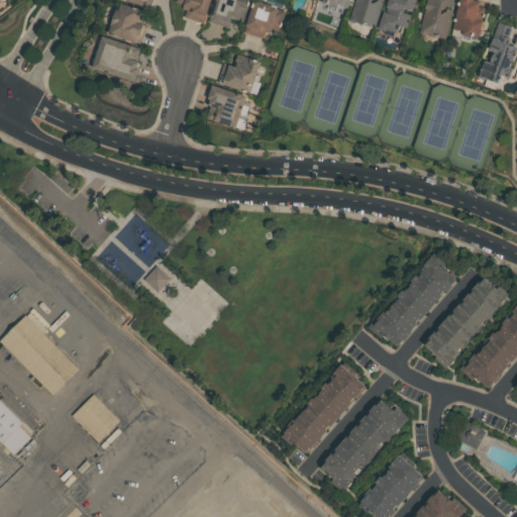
[(175,2),(175,0),(208,0),(202,22),(185,16),(187,10),(182,9),(183,5),(175,2)]
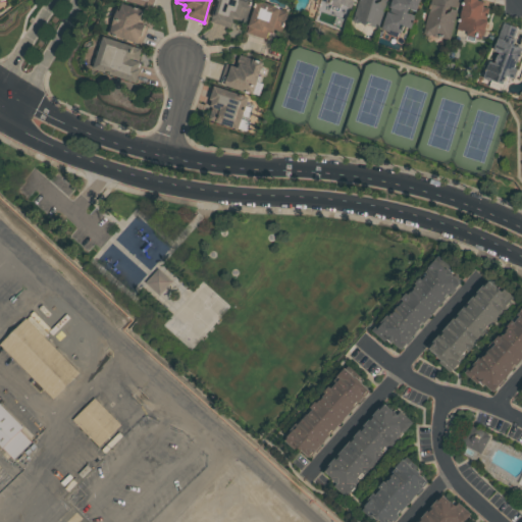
[(209,20),(215,0),(253,0),(246,22),(232,18),(229,27),(209,20)]
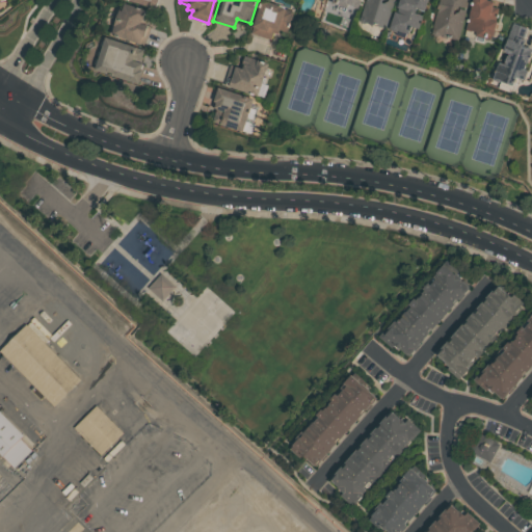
[(250,33),(261,0),(293,10),(287,32),(278,30),(276,34),(272,32),(269,40),(250,33)]
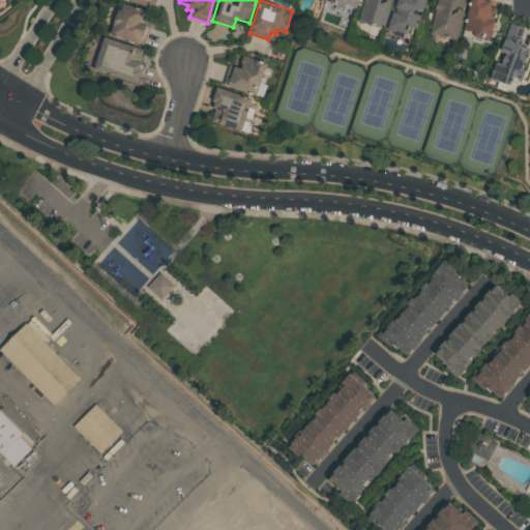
[(356,0),(354,7),(346,5),(344,11),(334,9),(335,5),(327,2),(327,0),(356,0)]
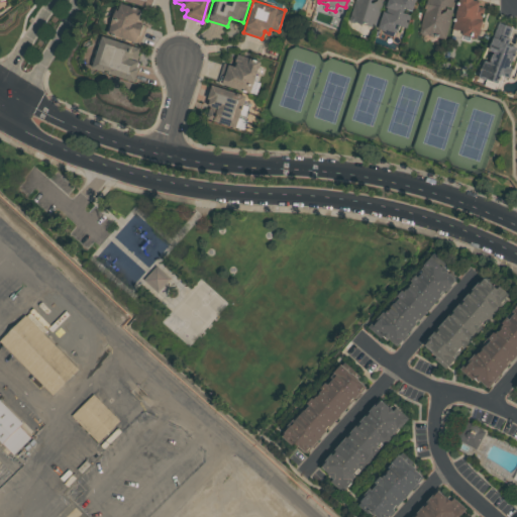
[(371,0),(370,3),(382,7),(375,28),(349,19),(354,0),(371,0)]
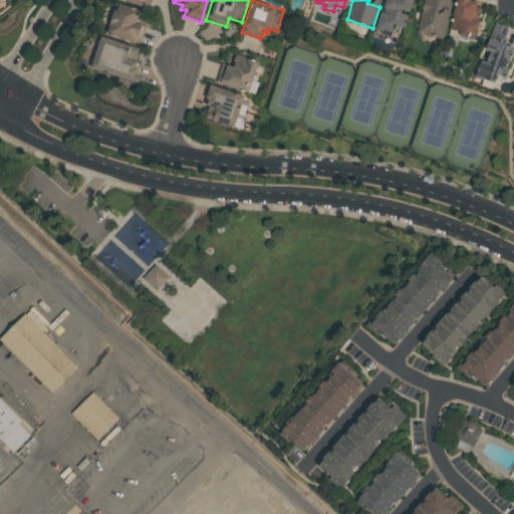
[(411,0),(409,9),(401,7),(399,13),(407,15),(403,27),(398,26),(395,34),(383,30),(381,31),(377,30),(375,27),(380,12),(381,12),(386,0),(411,0)]
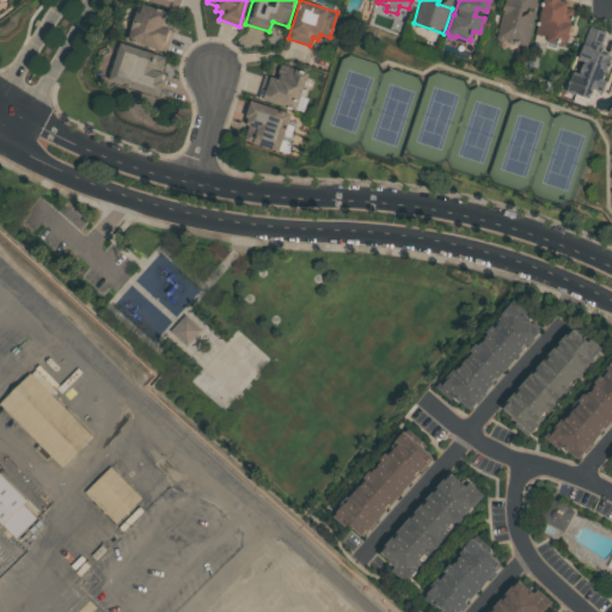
[(537,0),(525,47),(497,40),(506,0),(537,0)]
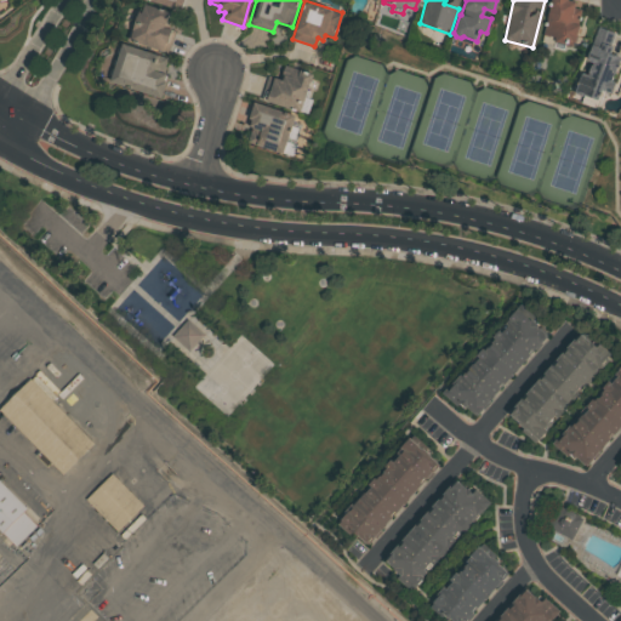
[(551,0),(569,0),(576,1),(575,9),(582,10),(574,47),(564,45),(564,50),(554,47),(556,39),(543,35),(551,0)]
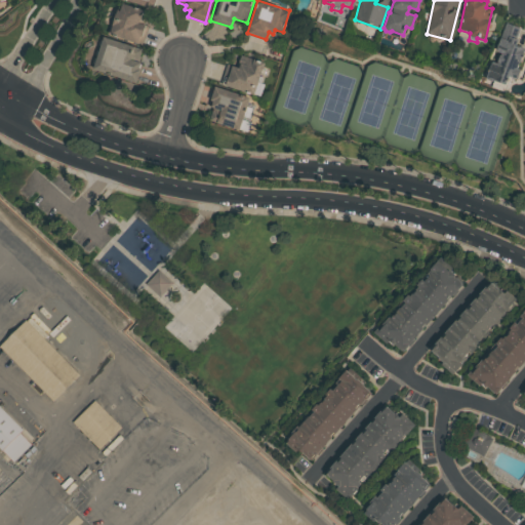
[(109,34),(119,2),(143,10),(138,23),(147,26),(142,44),(109,34)]
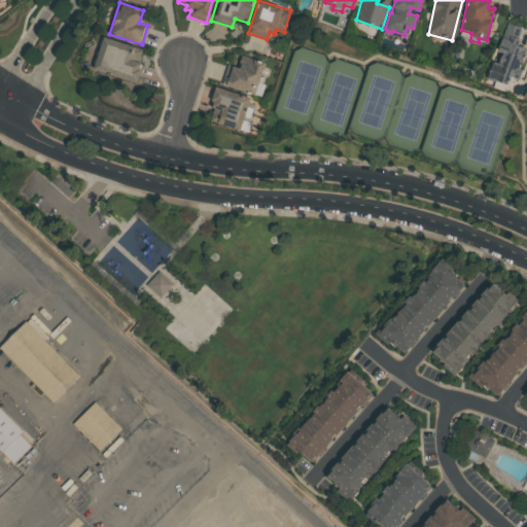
[(506,23),(522,29),(518,39),(520,40),(518,46),(526,49),(518,70),(521,71),(518,80),(511,77),(507,85),(494,80),(493,81),(488,80),(487,78),(492,63),(498,65),(502,55),(495,51),(506,23)]
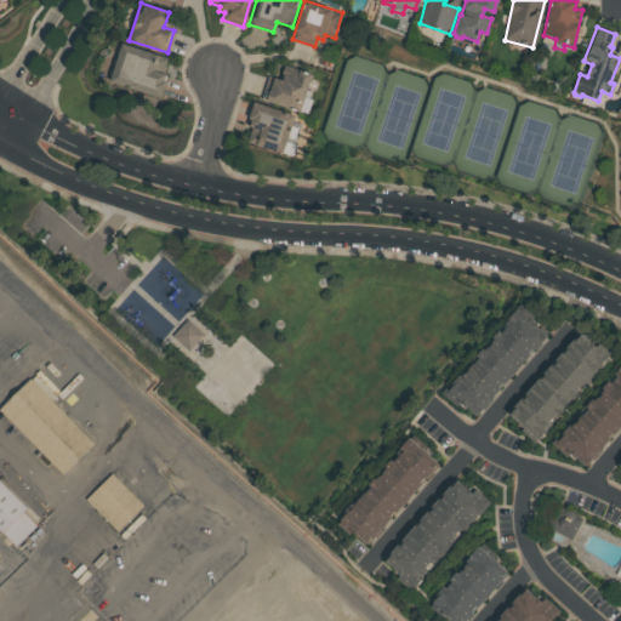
[(108,80),(120,43),(167,58),(163,73),(165,74),(163,81),(166,83),(161,98),(108,80)]
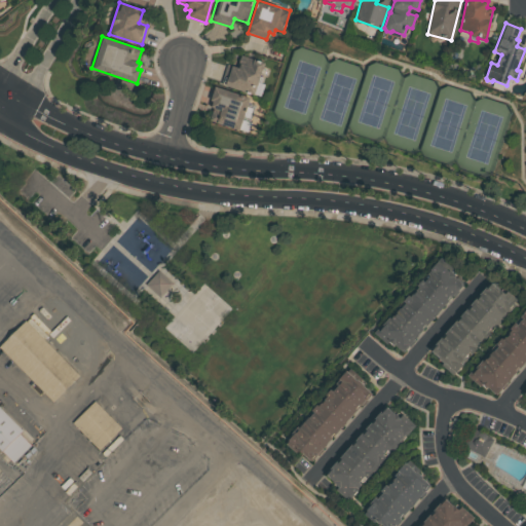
[(254,96),(221,85),(226,64),(236,68),(240,54),(265,63),(254,96)]
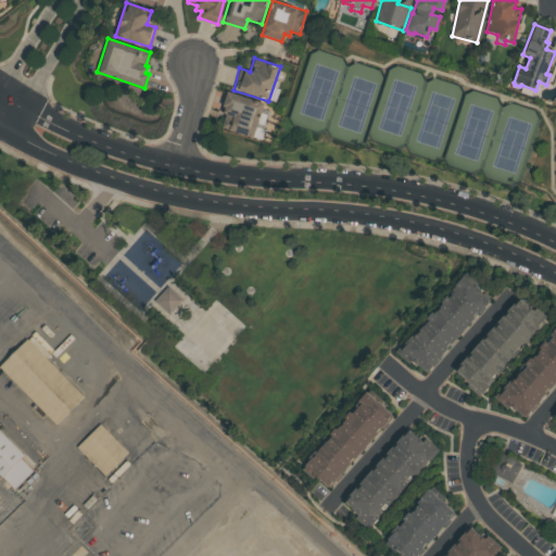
[(227,91),(263,103),(252,138),(220,127),(224,117),(229,119),(230,116),(222,114),(224,108),(222,106),(227,91)]
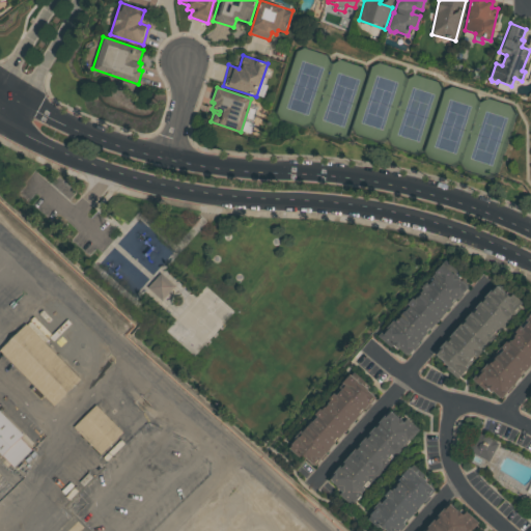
[(376,337),(442,264),(467,288),(406,357),(392,345),(390,348),(376,337)]
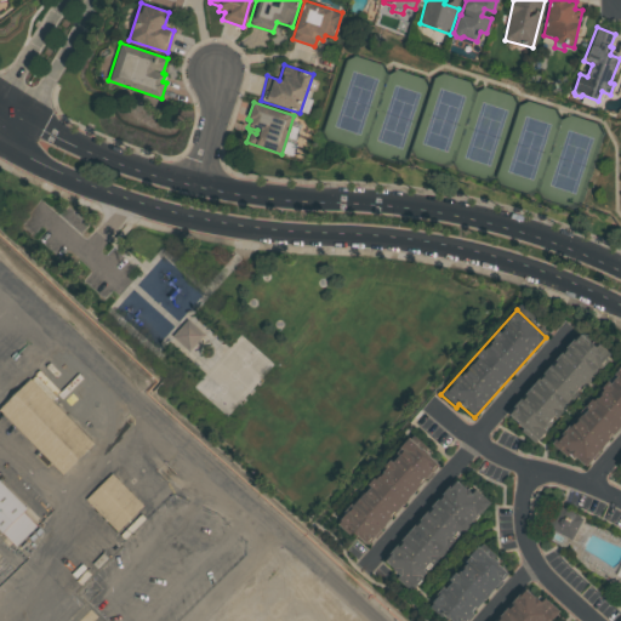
[(171,339),(188,353),(205,332),(188,318),(171,339)]
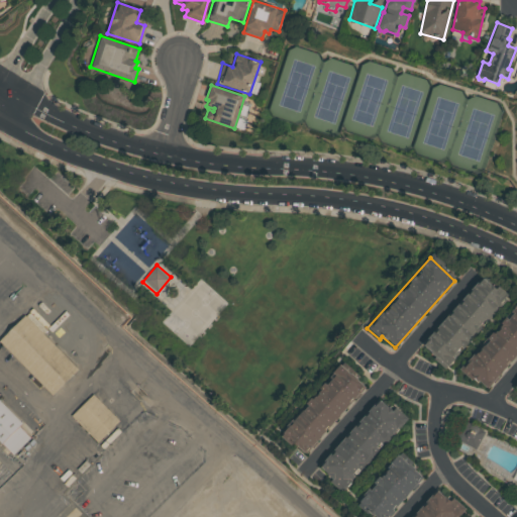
[(433,357),(420,345),(480,277),(506,300),(444,371),(431,359),(433,357)]
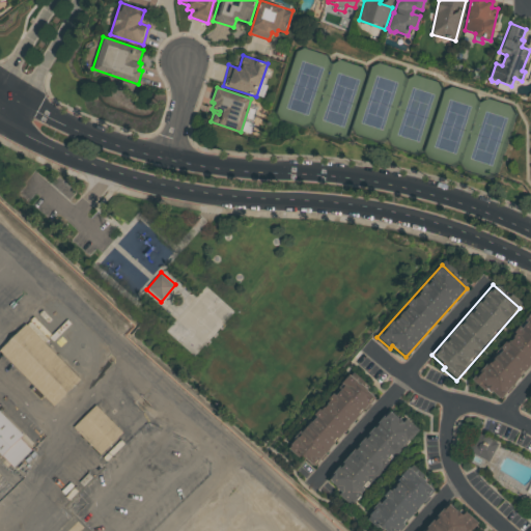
[(482,390),(470,379),(530,310),(530,365),(499,401),(484,388),(482,390)]
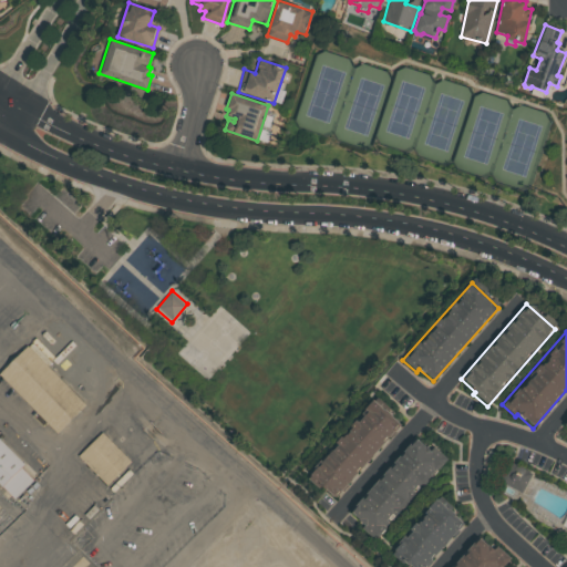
[(33,344),(92,405),(62,434),(2,373),(33,344)]
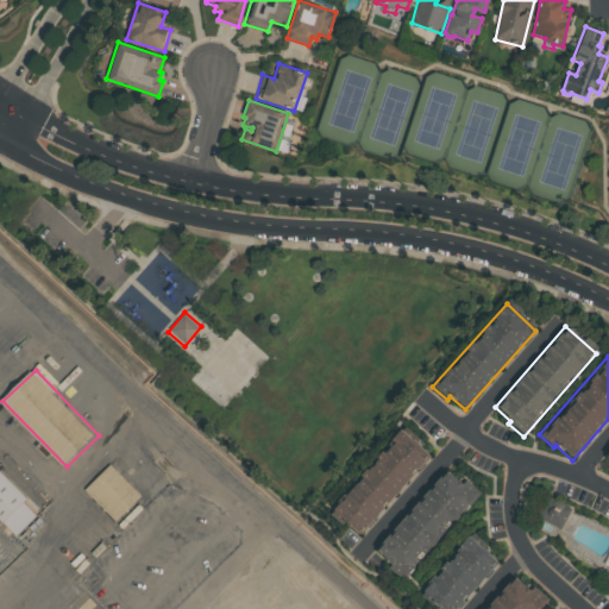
[(327,514),(399,432),(428,458),(358,535),(344,523),(340,526),(327,514)]
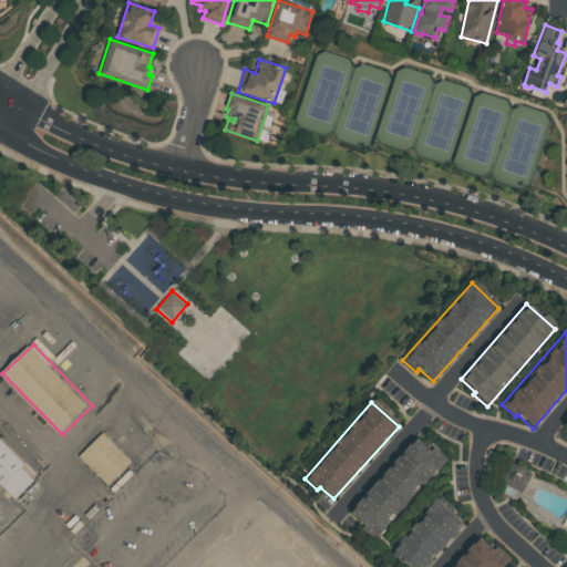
[(0,432),(45,480),(32,492),(35,494),(26,503),(30,508),(10,527),(11,528),(0,538),(0,432)]
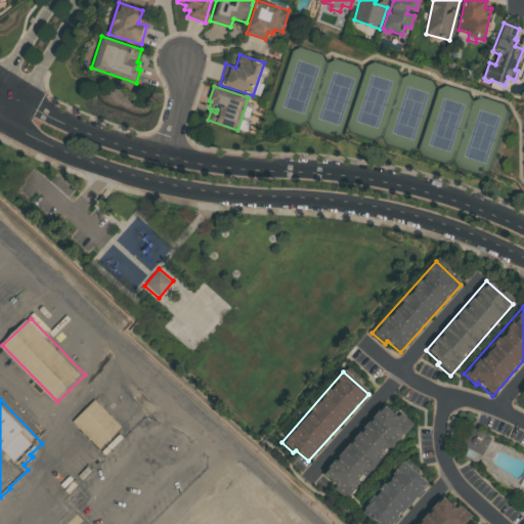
[(97,399),(126,428),(102,450),(75,421),(97,399)]
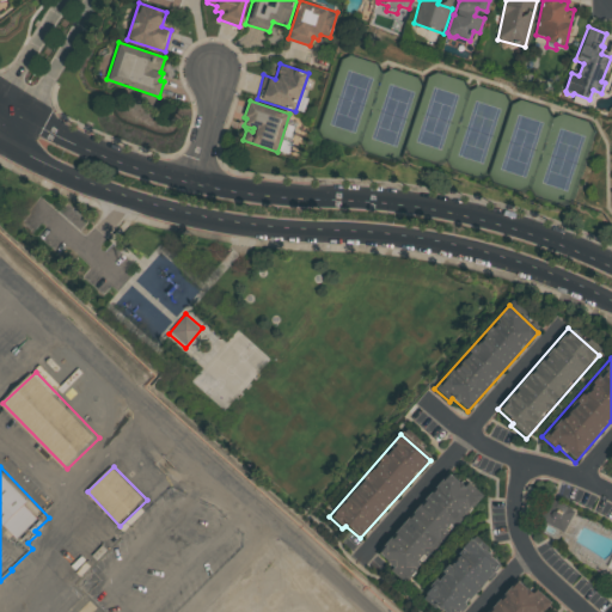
[(396,567),(379,552),(451,472),(475,494),(479,488),(485,494),(408,581),(393,568),(396,567)]
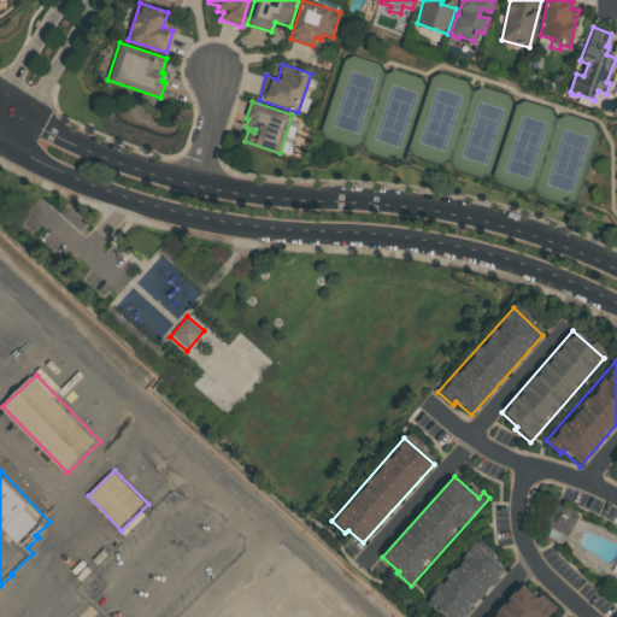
[(551,501),(579,515),(568,538),(540,523),(551,501)]
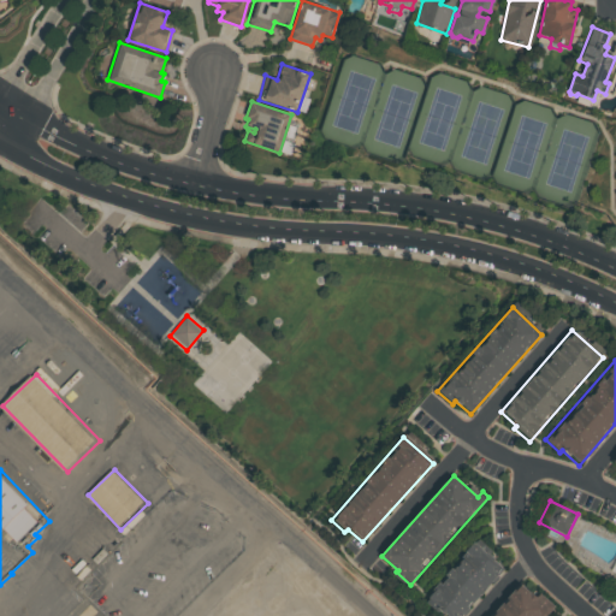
[(446,615),(438,609),(437,611),(426,602),(428,598),(426,596),(472,543),(502,569),(461,615),(446,615)]
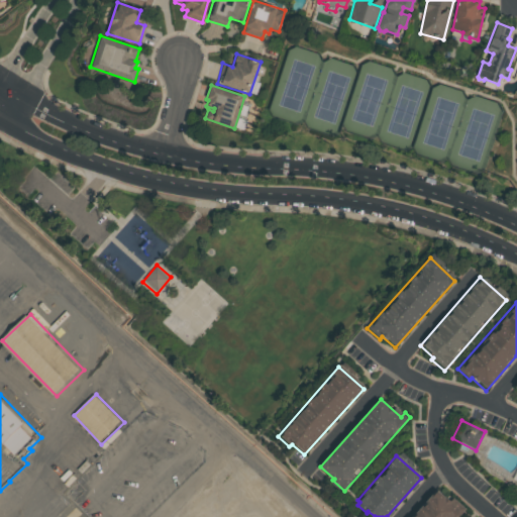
[(411,516),(435,490),(445,498),(447,495),(463,509),(455,516),(411,516)]
